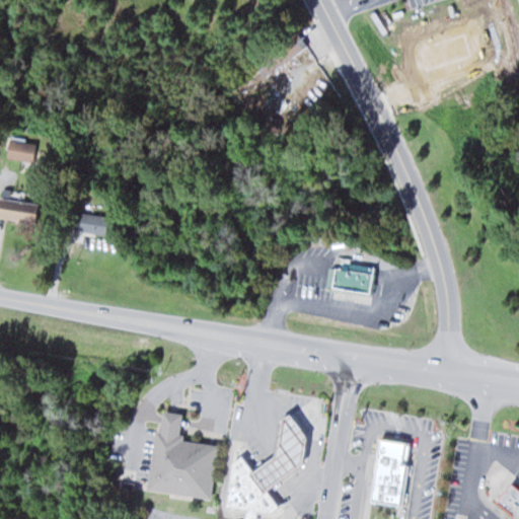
[(36,141),(8,137),(6,158),(33,161),(36,141)]
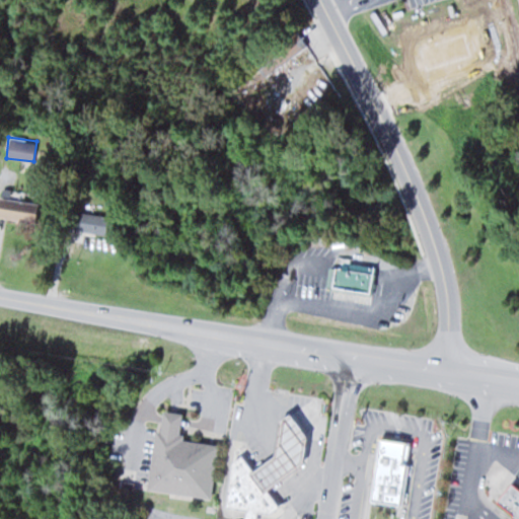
[(0,217),(38,223),(41,203),(0,197),(0,217)]
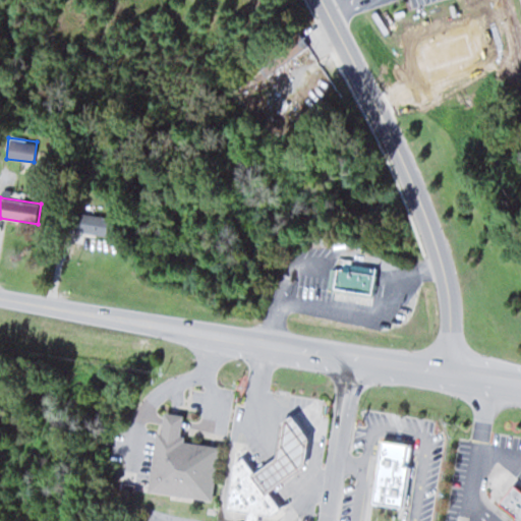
[(332,290),(373,295),(377,268),(335,263),(332,290)]
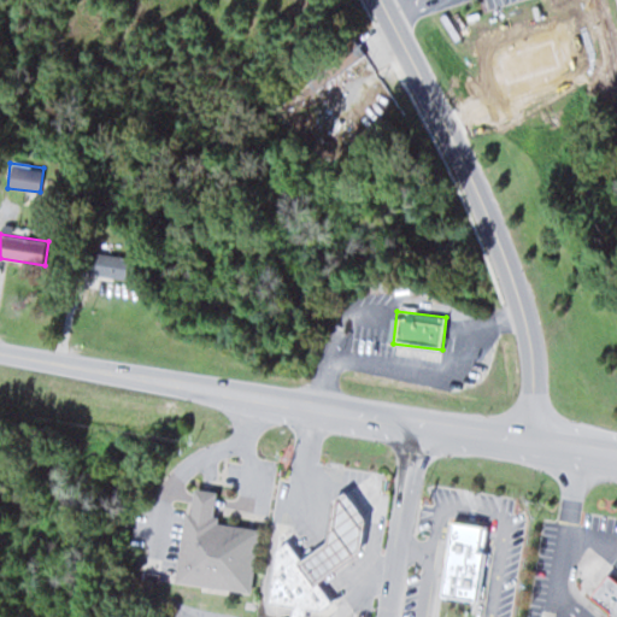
[(176,582),(240,589),(247,527),(212,522),(216,492),(187,488),(176,582)]
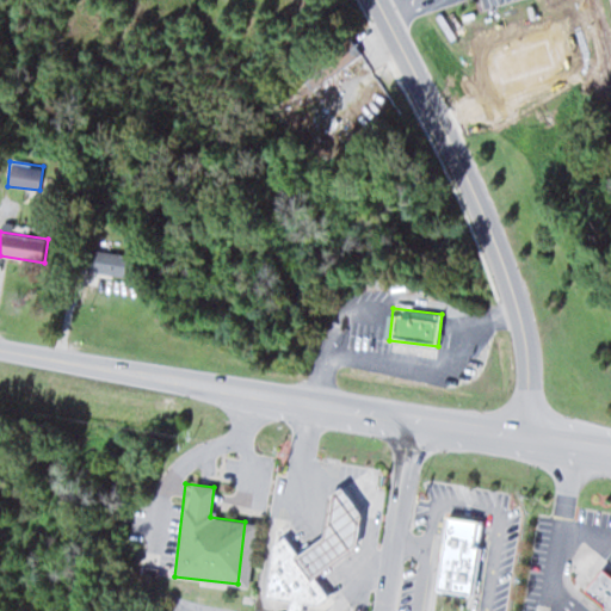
[(314,580),(360,548),(365,516),(346,487),(332,497),(327,537),(298,557),(314,580)]
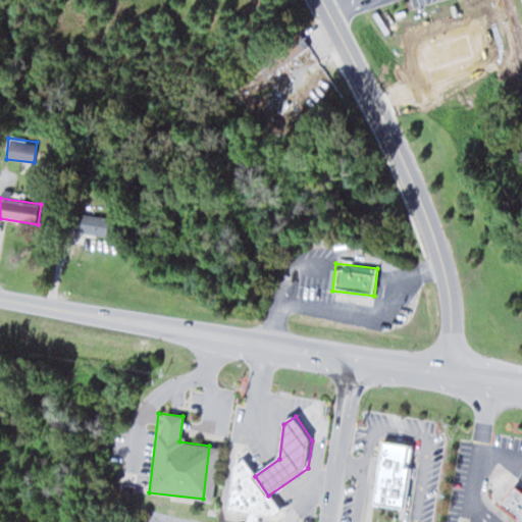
[(233,465),(226,509),(249,514),(247,521),(258,521),(260,516),(270,519),(282,509),(244,458),(233,465)]
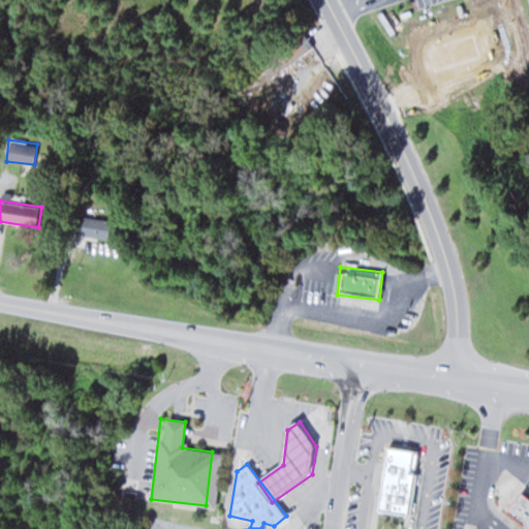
[(393,518),(419,518),(421,469),(393,468),(393,518)]
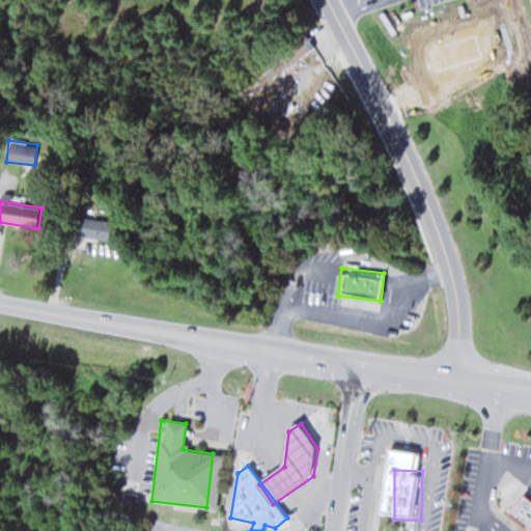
[(504,514),(524,530),(530,530),(530,499),(522,493),(504,514)]
